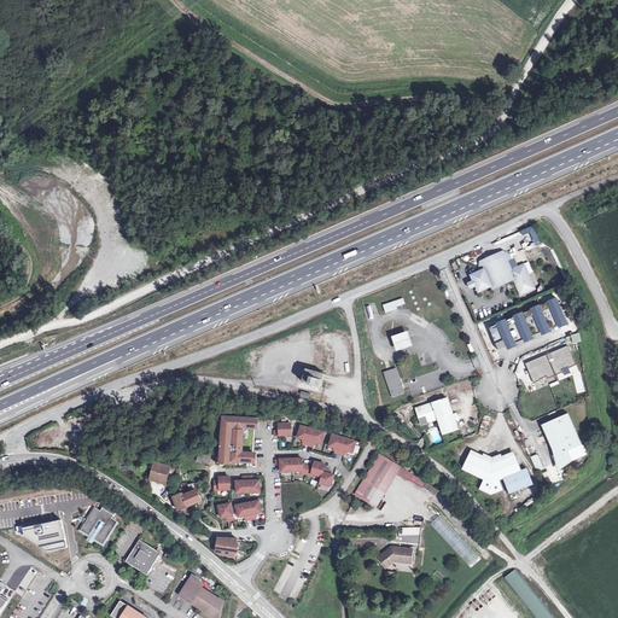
[(483,266),(506,256),(508,261),(512,260),(509,254),(503,251),(481,261),(483,266)]
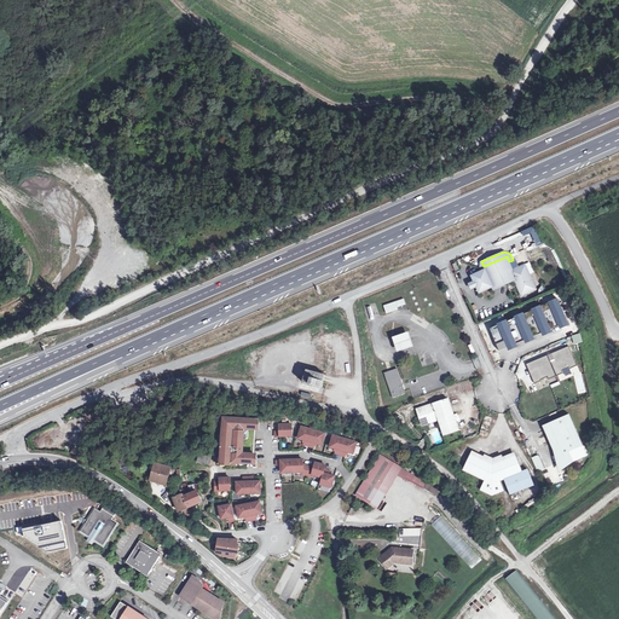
[(509,261),(507,256),(484,266),(480,268),(482,271),(473,275),(475,281),(478,285),(480,291),(493,285),(495,289),(516,278),(520,285),(519,287),(522,295),(537,288),(526,264),(513,270),(509,261)]
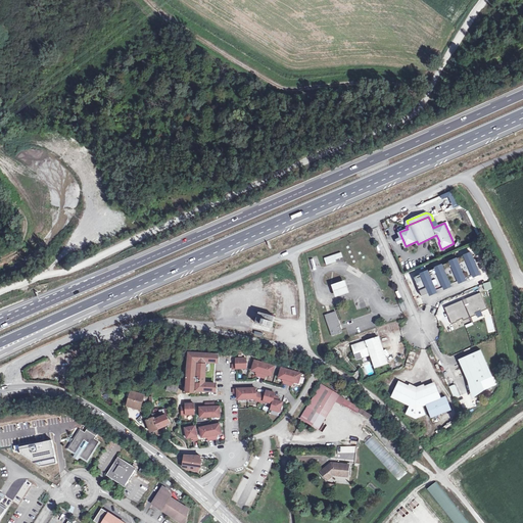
[(414,276),(422,294),(480,270),(471,250),(464,253),(457,256),(449,259),(449,260),(442,264),(442,263),(435,266),(435,267),(428,270),(428,269),(421,272),(421,273),(414,276)]
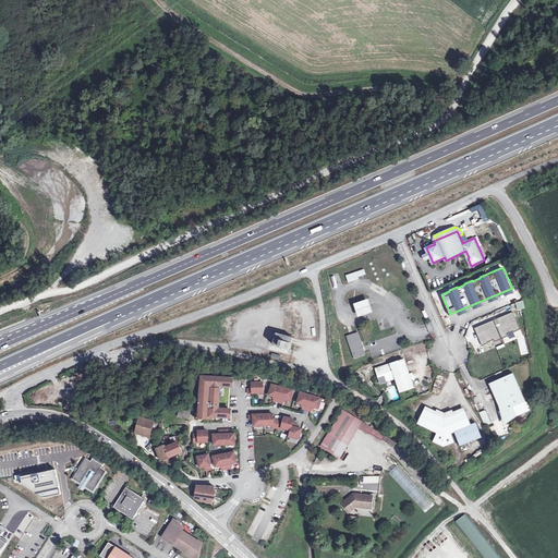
[(360,279),(359,275),(349,278),(350,284),(361,281),(360,279)]
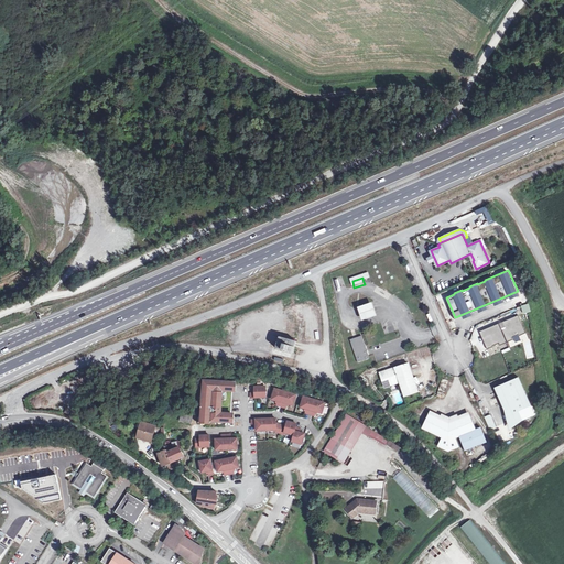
[(378,317),(373,305),(360,310),(364,322),(378,317)]
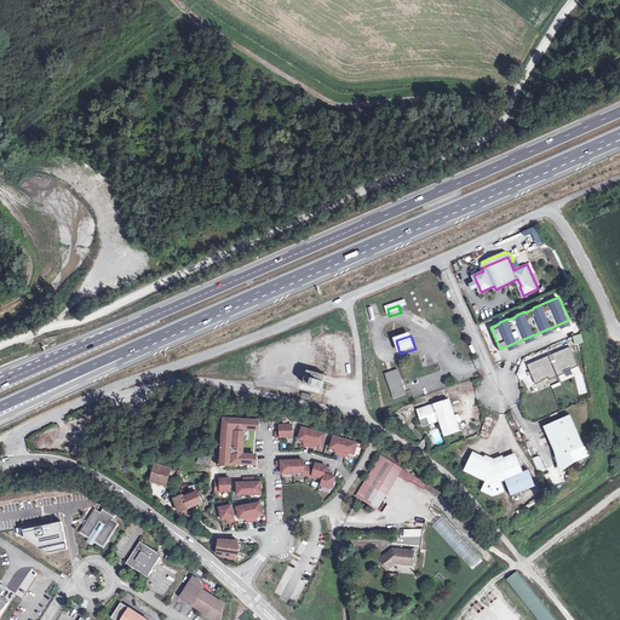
[(569,346),(527,365),(535,384),(543,382),(541,380),(549,377),(550,379),(564,373),(563,371),(570,367),(572,368),(578,366),(569,346)]
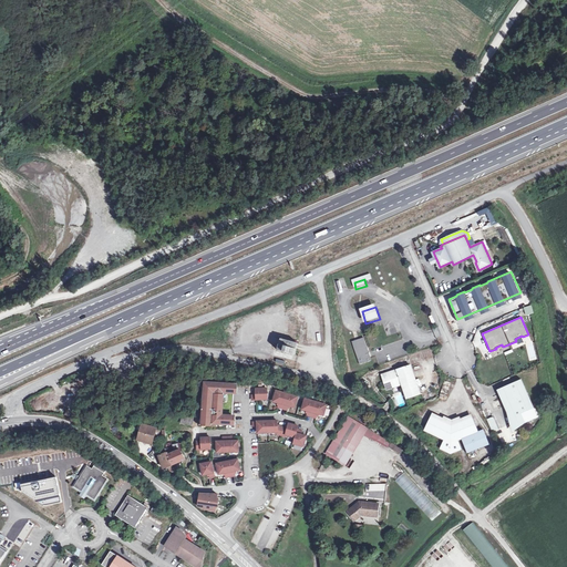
[(227,325),(229,331),(237,329),(235,322),(227,325)]
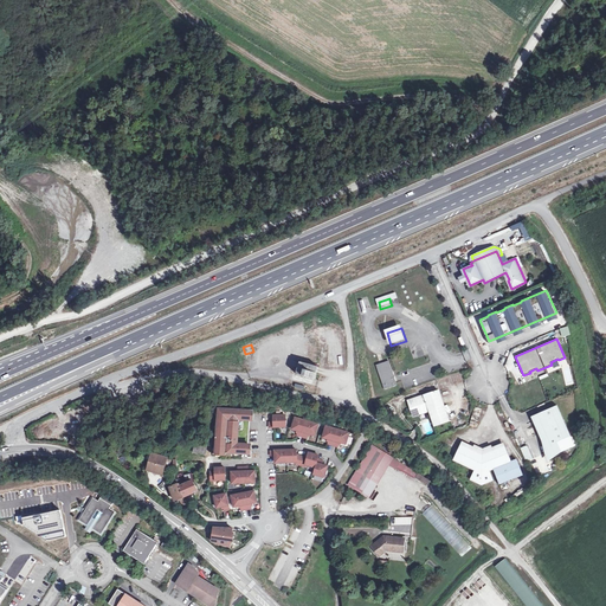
[(300,362),(296,374),(315,380),(318,367),(300,362)]
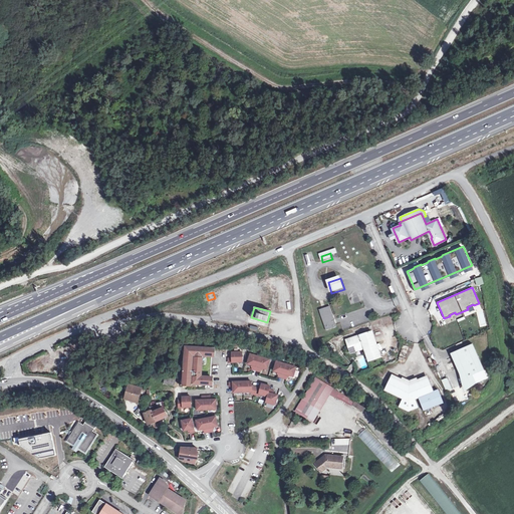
[(327,331),(338,327),(331,307),(320,311),(327,331)]
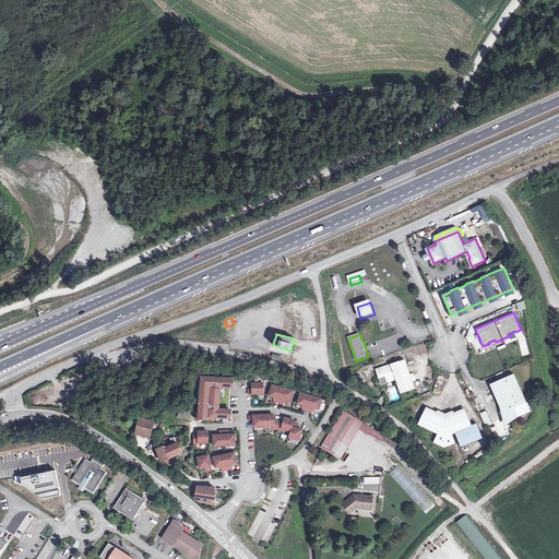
[(391,379),(393,381),(397,379),(402,393),(415,388),(405,360),(378,370),(382,384),(388,382),(388,380),(391,379)]
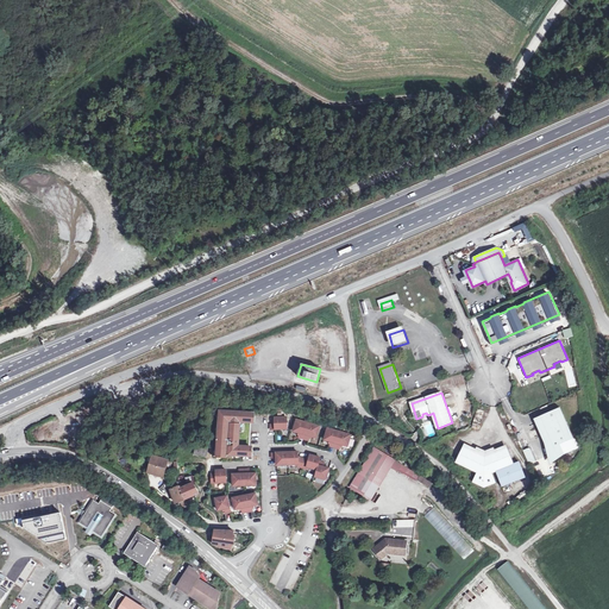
[(552,458),(578,446),(560,407),(534,418),(552,458)]
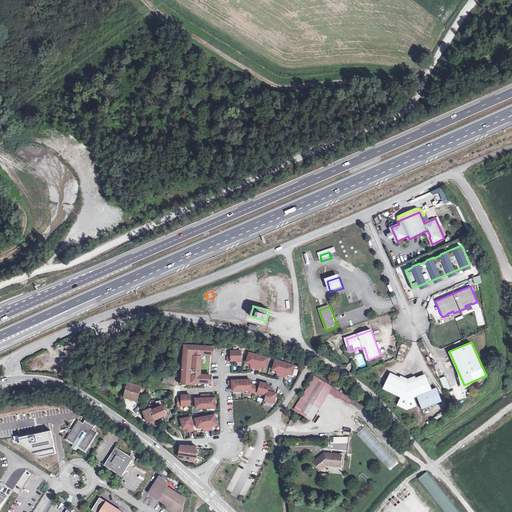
[(185,347),(183,381),(208,383),(212,347),(206,347),(185,347)]
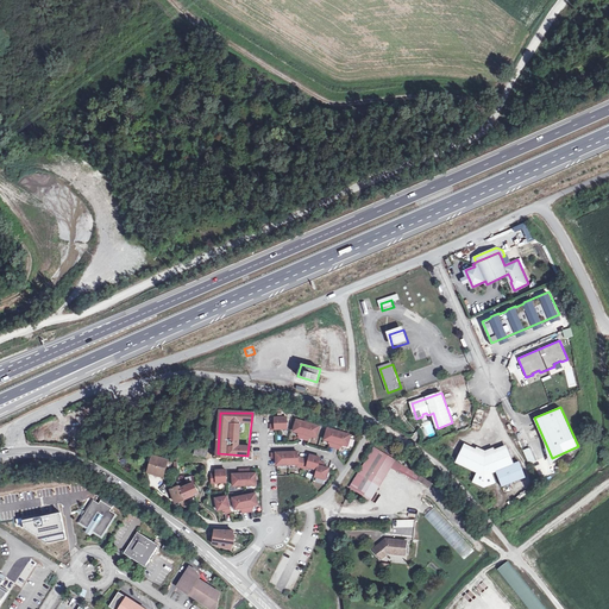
[(270,425),(270,429),(287,428),(286,418),(275,418),(275,425),(270,425)]
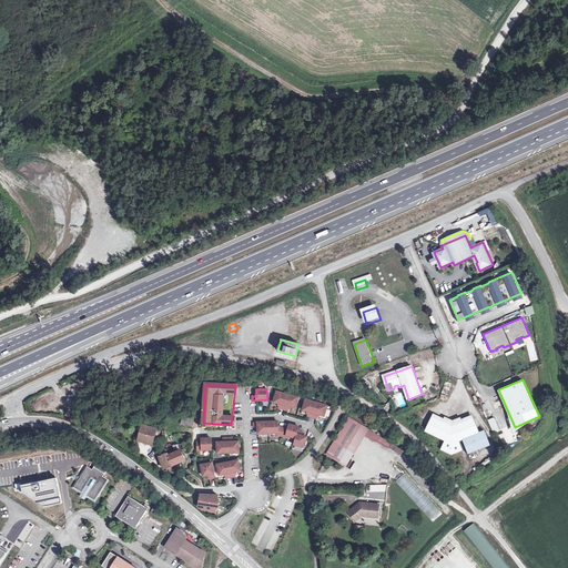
[(298,397),(277,391),(274,401),(280,403),(279,408),(286,411),(287,406),(295,408),(298,397)]
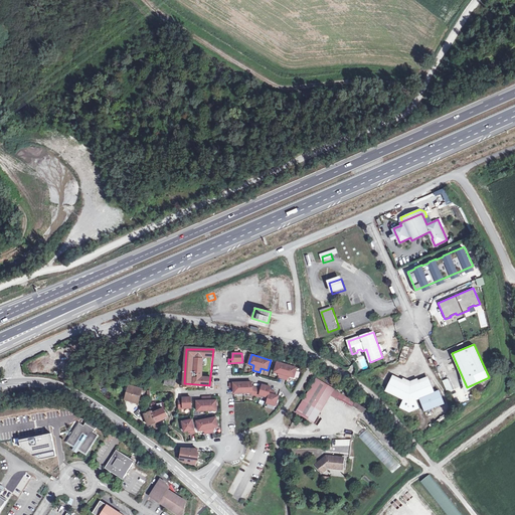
[(297,368),(278,362),(275,371),(280,373),(279,376),(287,379),(288,376),(293,378),(297,368)]
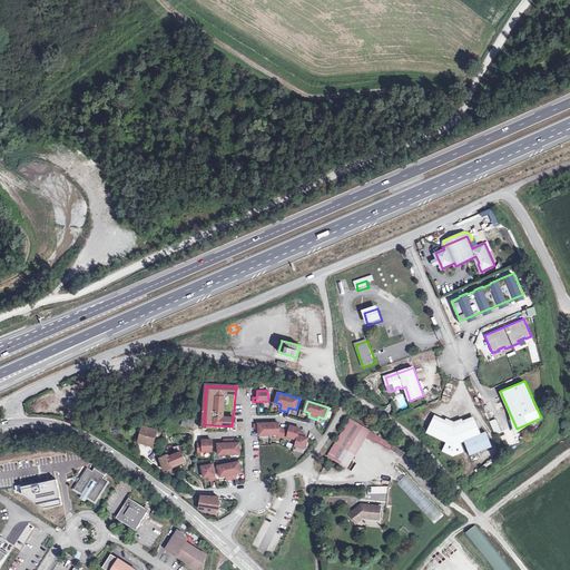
[(183,414),(182,425),(193,426),(195,416),(183,414)]
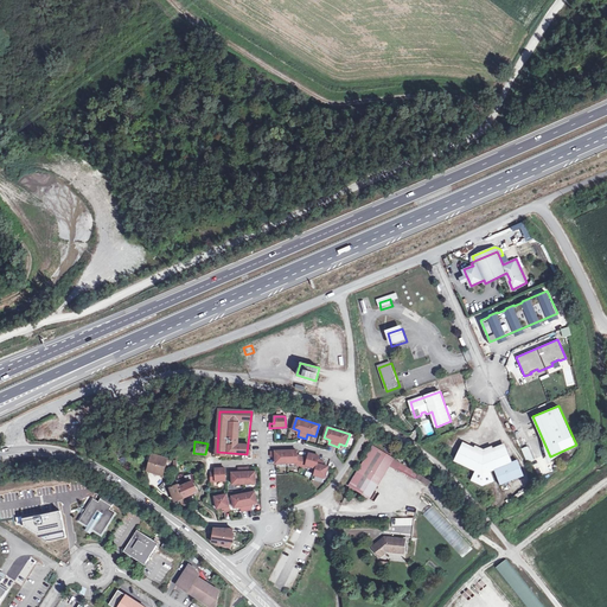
[(356,470),(376,483),(390,455),(370,445),(356,470)]
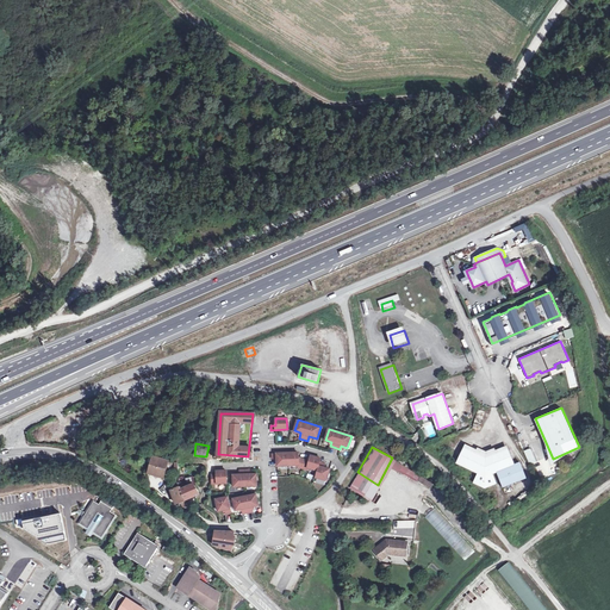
[(467,447),(460,461),(481,473),(477,481),(489,485),(499,481),(495,472),(517,462),(511,448),(489,458),(467,447)]
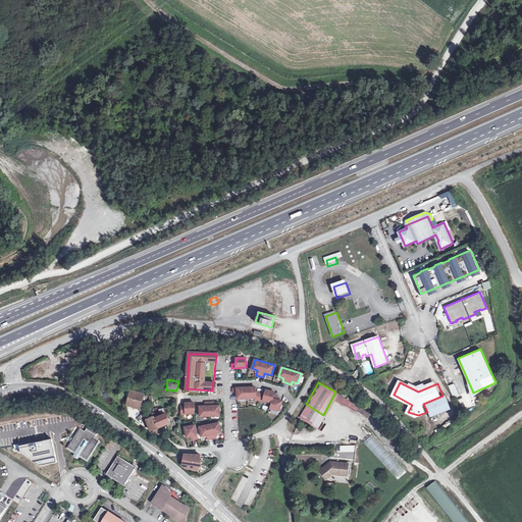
[(454,397),(460,394),(455,382),(449,385),(454,397)]
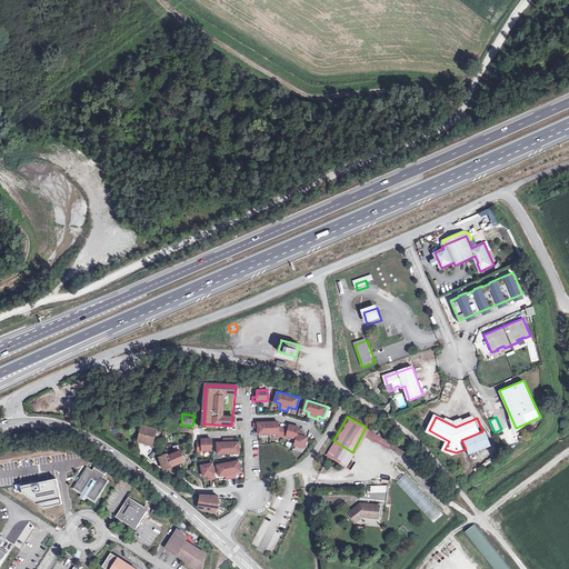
[(278,421),(253,422),(253,428),(257,428),(258,433),(269,433),(278,433),(278,436),(287,438),(287,437),(296,439),(293,445),(303,448),(308,438),(301,437),(302,431),(298,431),(299,428),(290,425),(289,430),(278,427),(278,421)]
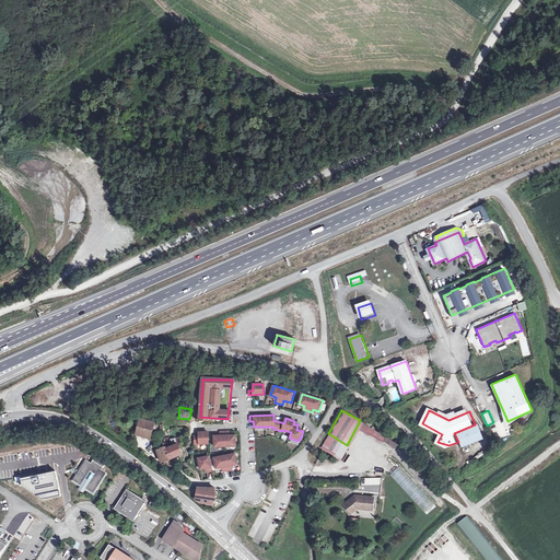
[(138,427),(136,432),(154,438),(158,424),(140,419),(138,427)]
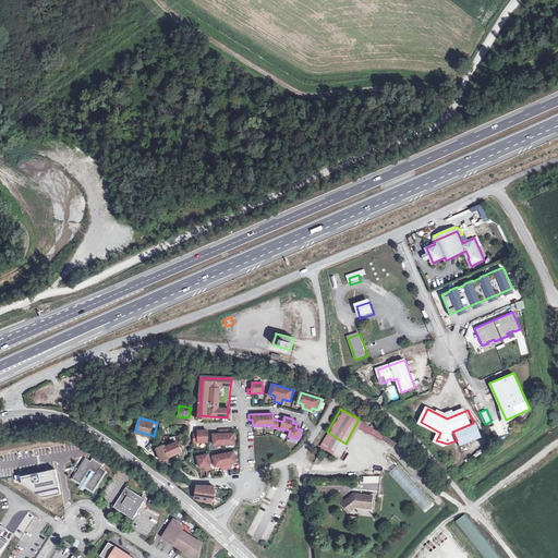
[(475,423),(473,423),(452,432),(457,440),(459,446),(481,437),(475,423)]
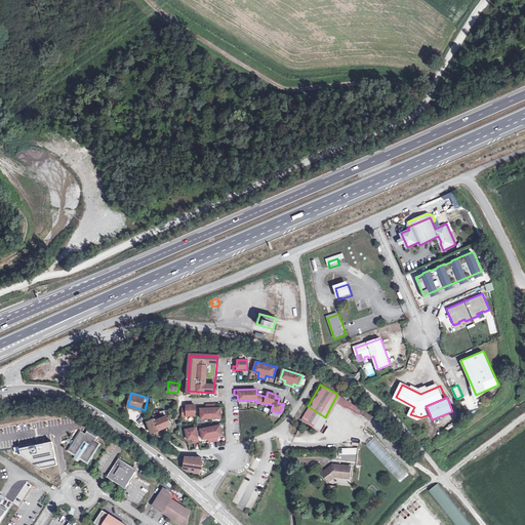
[(354,411),(356,408),(340,399),(338,402),(354,411)]
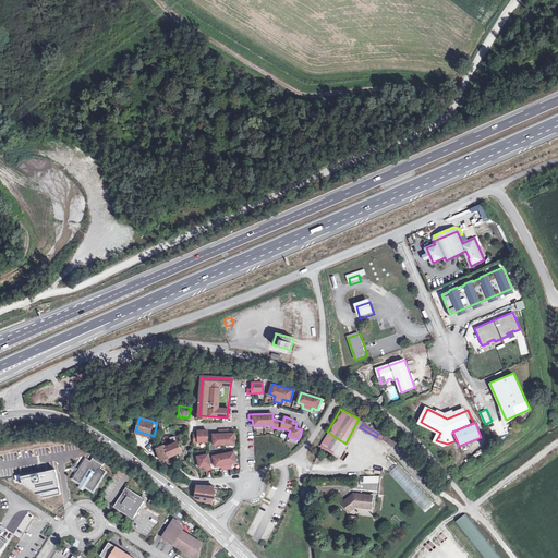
[(213,435),(213,445),(234,444),(234,434),(228,434),(228,429),(219,429),(219,434),(213,435)]
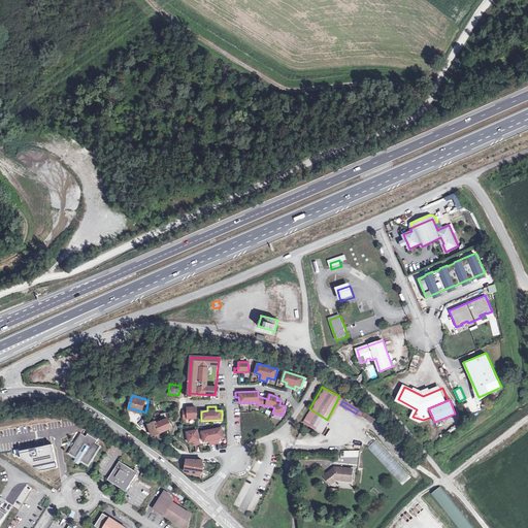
[(183,410),(184,419),(196,419),(196,407),(187,407),(187,410),(183,410)]
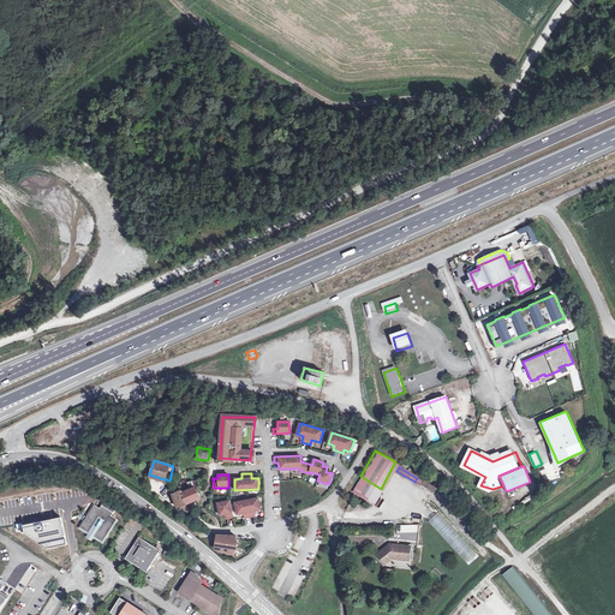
[(372,502),(381,489),(360,476),(352,489),(372,502)]
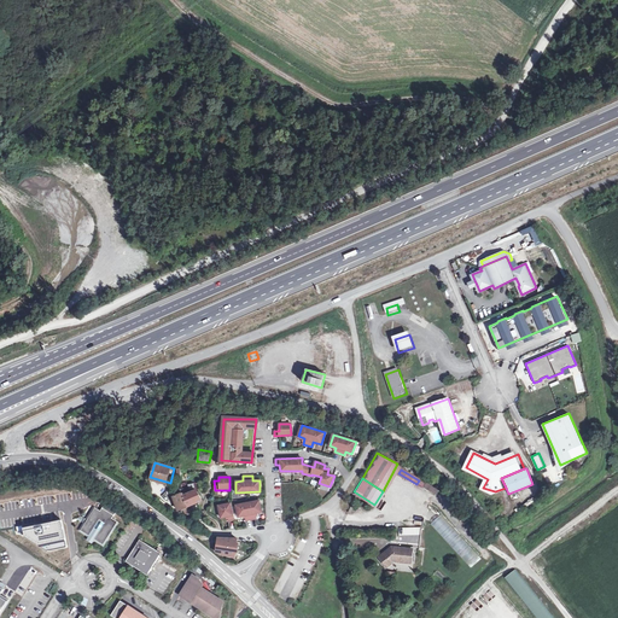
[(192,494),(192,493),(185,495),(182,489),(181,489),(180,490),(170,494),(178,511),(187,507),(187,506),(197,501),(197,503),(203,501),(197,493),(192,494)]
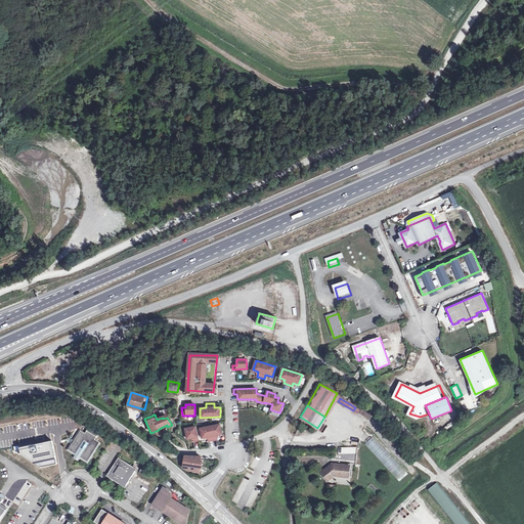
[(442,434),(453,424),(451,422),(440,431),(442,434)]
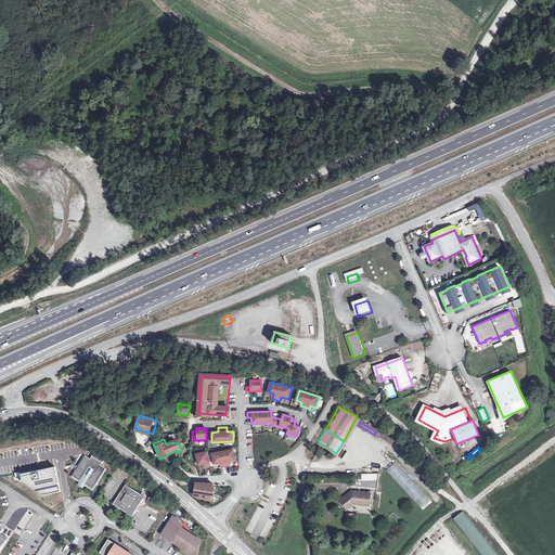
[(233,450),(211,453),(214,464),(219,463),(220,467),(230,466),(229,461),(234,461),(233,450)]
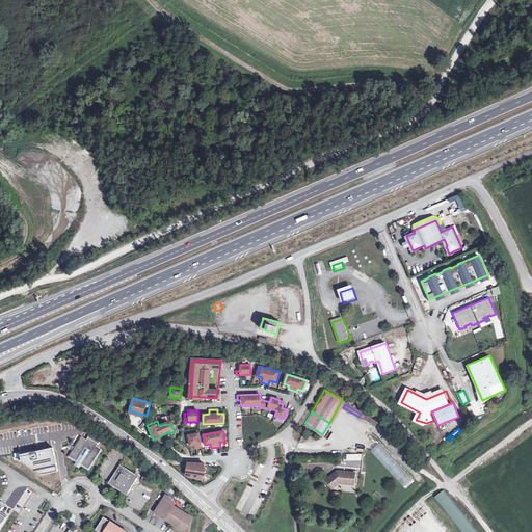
[(197,433),(188,435),(189,443),(195,442),(196,446),(201,445),(197,433)]
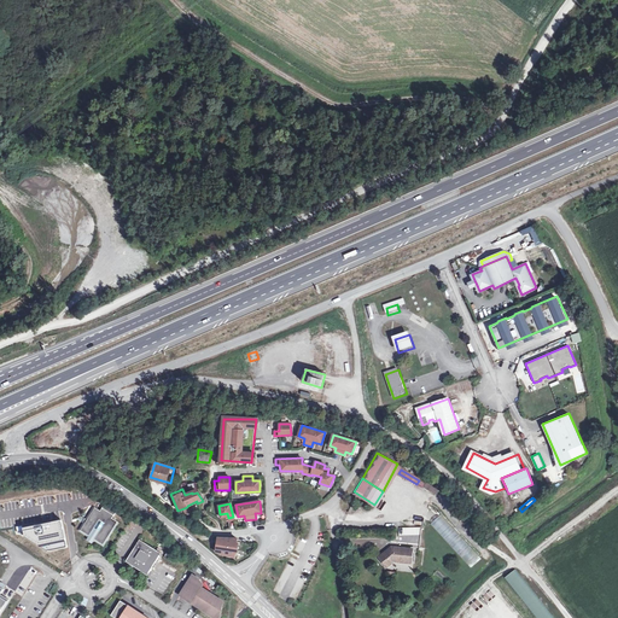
[(86,523),(80,531),(89,536),(94,540),(104,546),(118,523),(112,518),(114,516),(103,508),(100,511),(95,508),(88,519),(85,519),(83,523),(86,523)]
